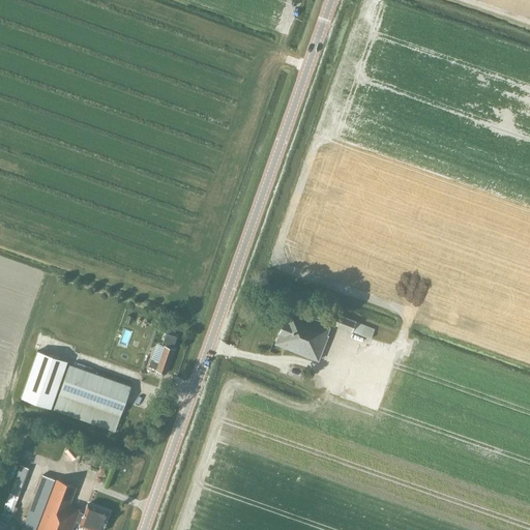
[(328,335),(327,334),(331,325),(289,308),(284,320),(278,331),(280,332),(274,344),(319,360),(328,335)]
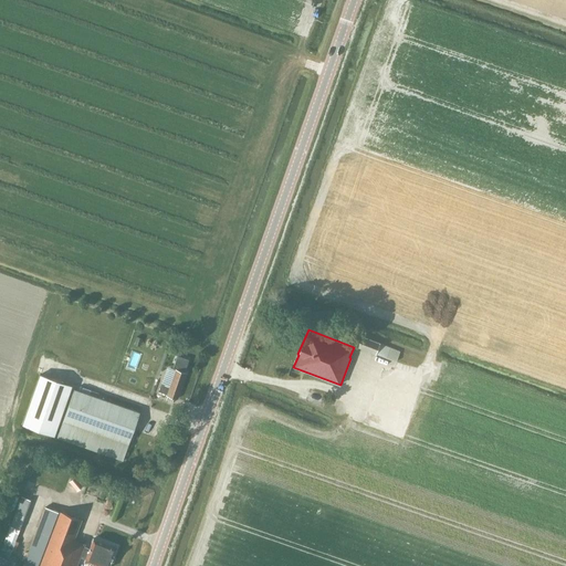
[(376,354),(396,362),(400,352),(380,344),(357,334),(353,345),(376,354)]
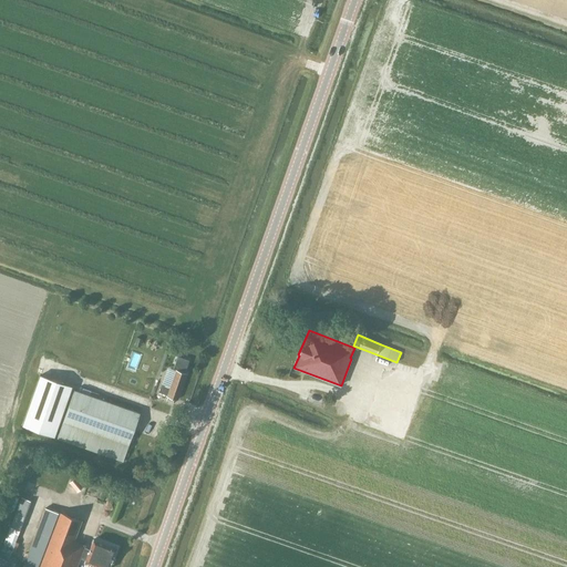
[(158,392),(166,394),(166,395),(168,397),(166,400),(173,402),(174,399),(177,400),(187,373),(183,372),(187,359),(175,356),(172,368),(175,369),(169,387),(162,384),(158,392)]
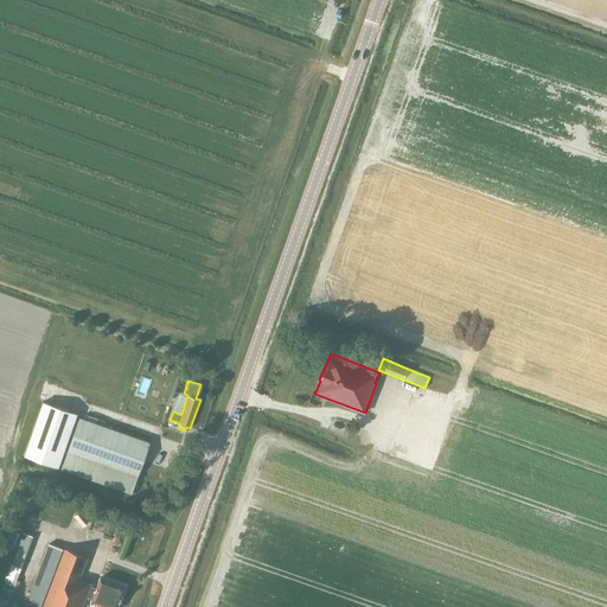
[(76,419),(43,408),(25,459),(58,471),(76,419)]
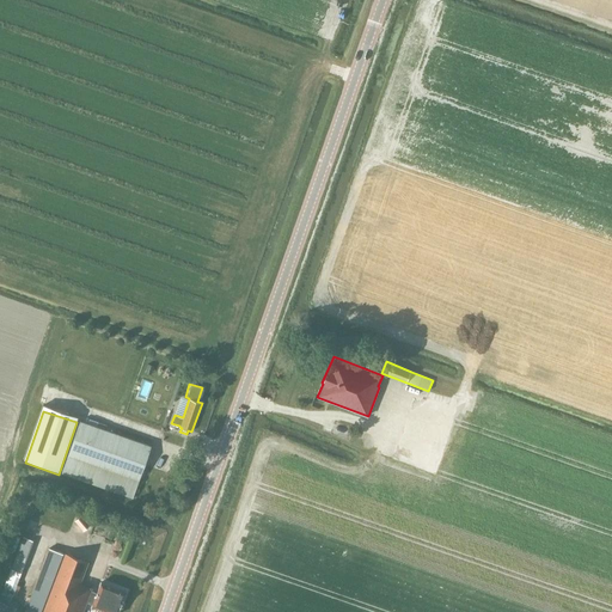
[(62,472),(133,497),(151,445),(80,421),(62,472)]
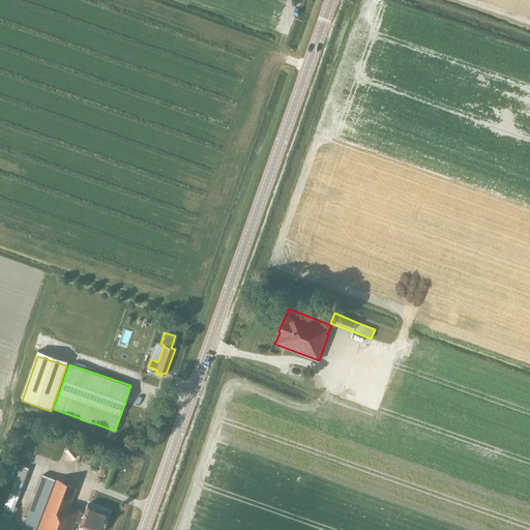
[(66,451),(72,458),(82,448),(76,442),(66,451)]
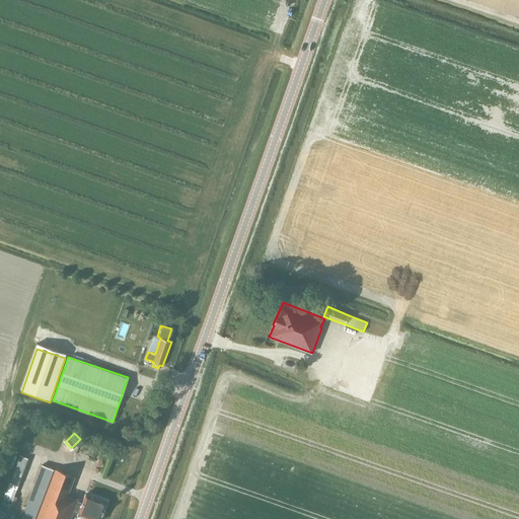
[(93,451),(96,441),(86,437),(82,447),(93,451)]
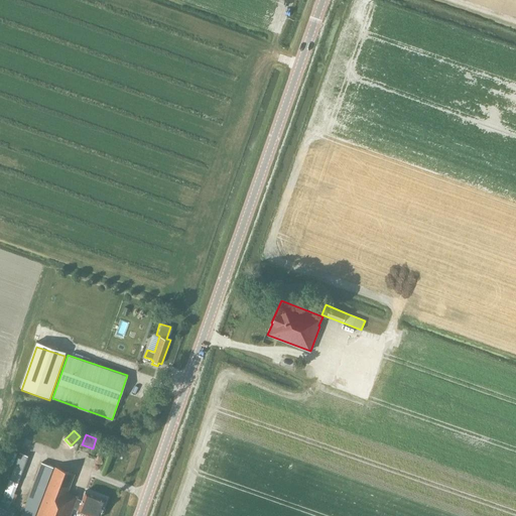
[(0,504),(0,507),(7,511),(28,456),(20,453),(0,504)]
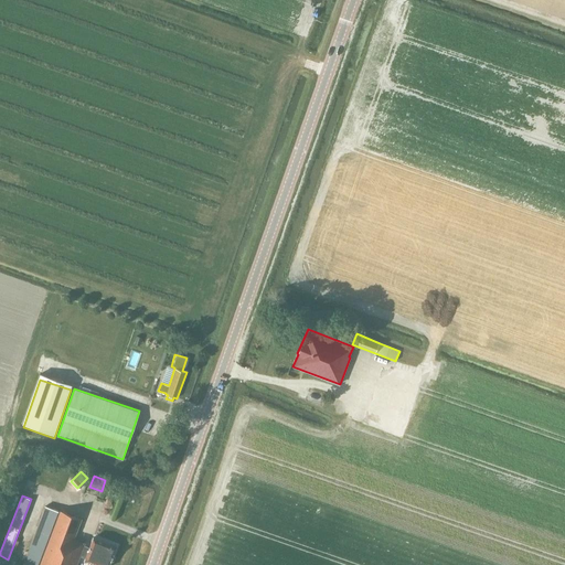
[(22,564),(38,564),(59,511),(45,505),(22,564)]
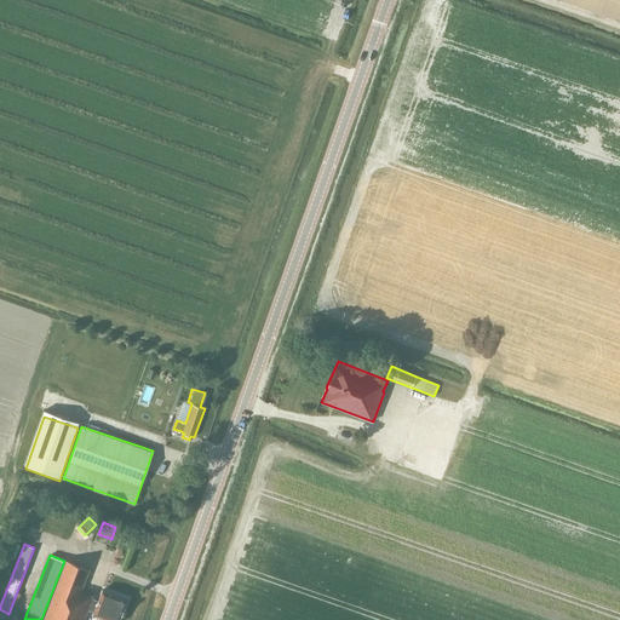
[(84,590),(82,590),(90,569),(65,560),(41,619),(84,619),(93,596),(82,592),(84,590)]
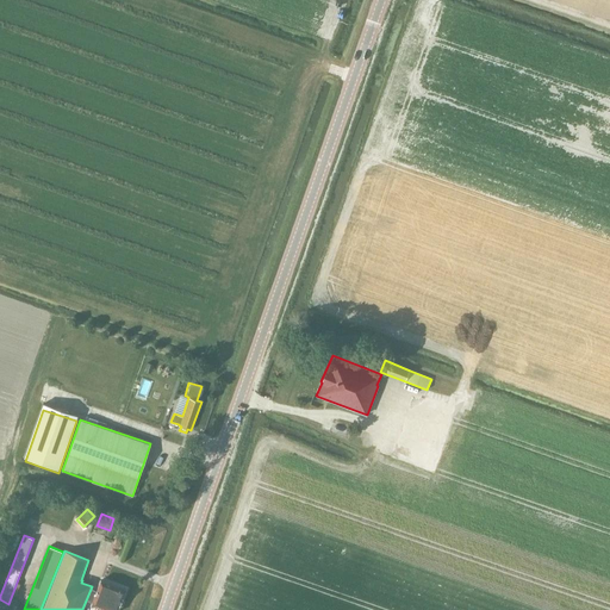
[(92,604),(106,609),(117,609),(125,590),(100,580),(92,604)]
